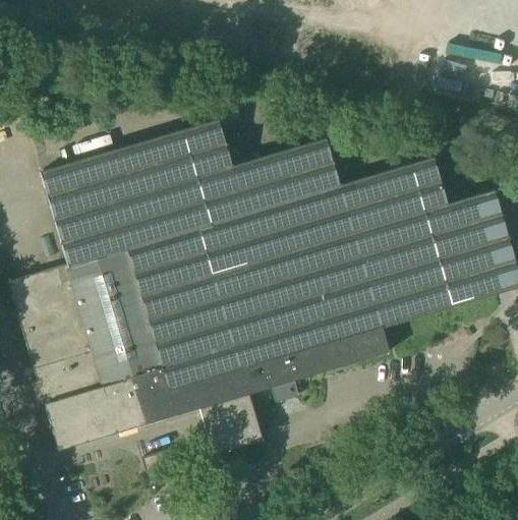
[(388,34),(390,20),(376,17),(372,32),(388,34)]
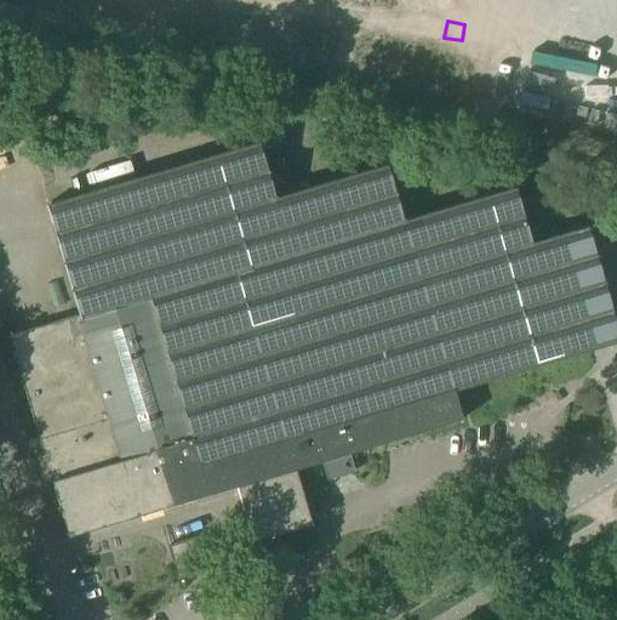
[(616,91),(535,81),(531,111),(616,121),(616,91)]
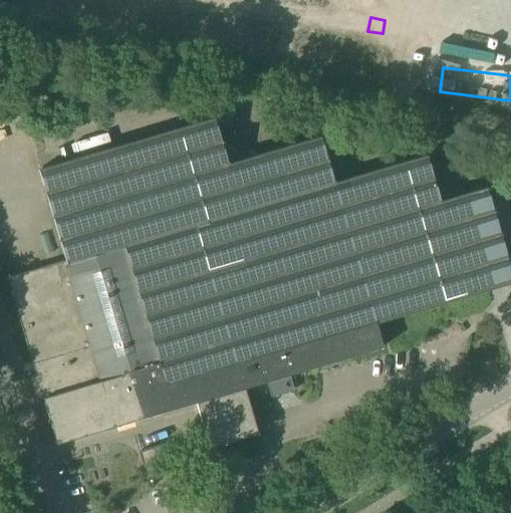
[(420,127),(432,130),(435,111),(424,109),(420,127)]
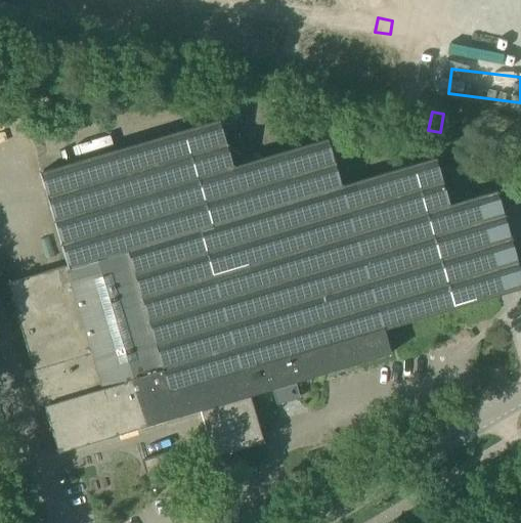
[(70,265),(9,282),(48,418),(39,420),(45,440),(54,437),(59,452),(202,410),(215,456),(264,441),(251,395),(392,354),(385,329),(520,289),(520,270),(497,192),(450,206),(436,158),(342,186),(328,139),(233,167),(220,120),(42,173),(70,265)]
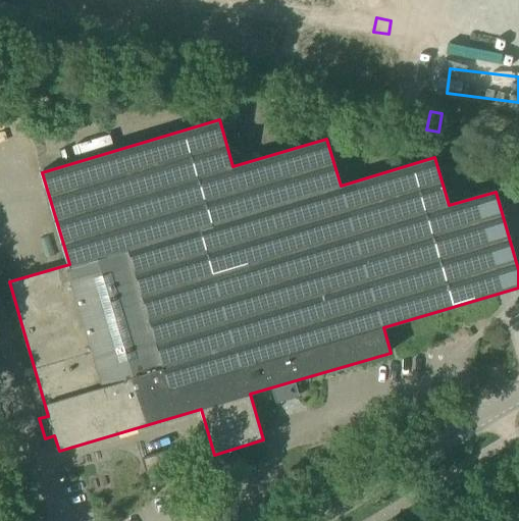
[(143,458),(147,473),(171,466),(167,451),(143,458)]
